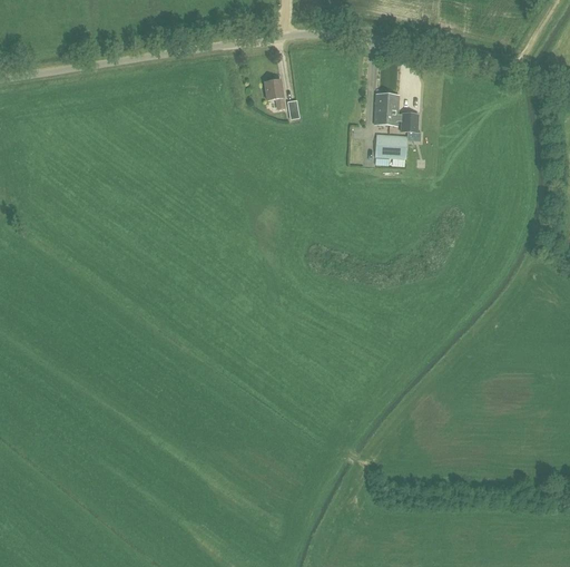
[(285,106),(283,96),(284,96),(281,78),(265,80),(268,99),(276,97),(278,107),(285,106)]
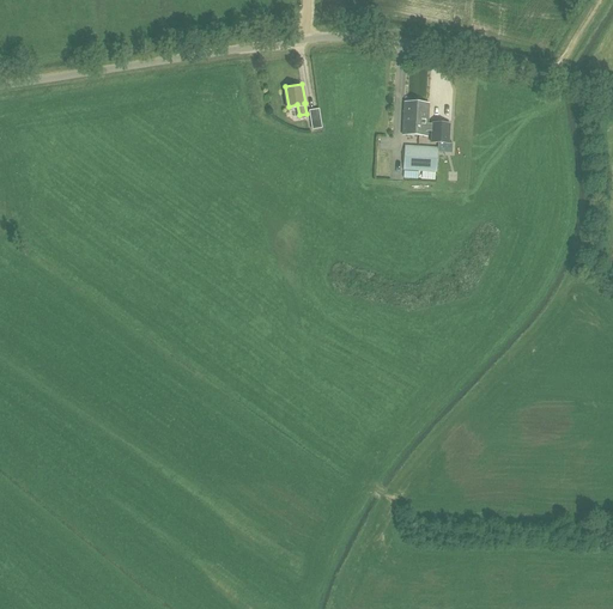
[(405,101),(402,132),(428,133),(428,129),(432,129),(431,139),(438,140),(438,150),(453,151),(453,140),(449,140),(450,122),(432,121),(428,121),(429,102),(405,101)]
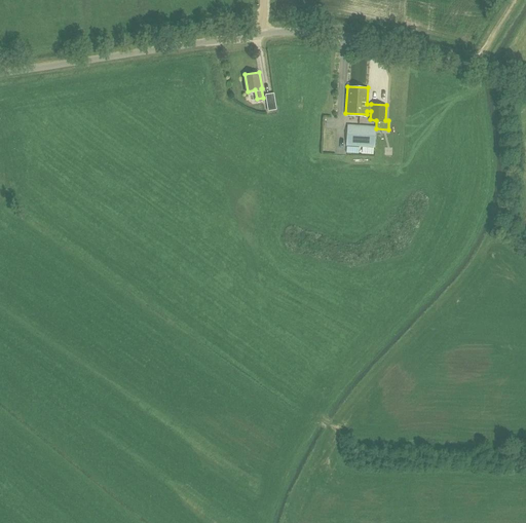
[(268,109),(276,107),(274,90),(265,92),(268,109)]
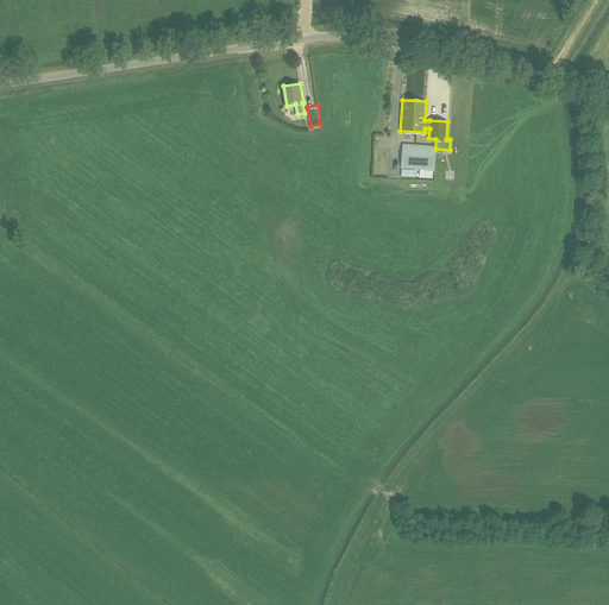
[(433,166),(434,145),(403,143),(402,165),(433,166)]
